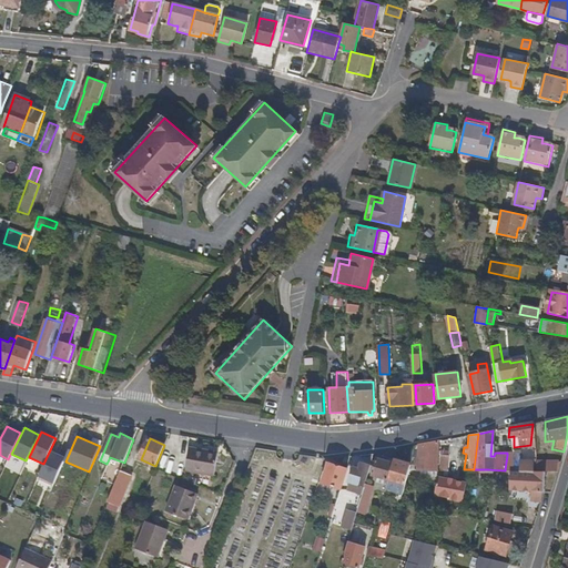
[(437,442),(417,445),(416,468),(435,468),(437,442)]
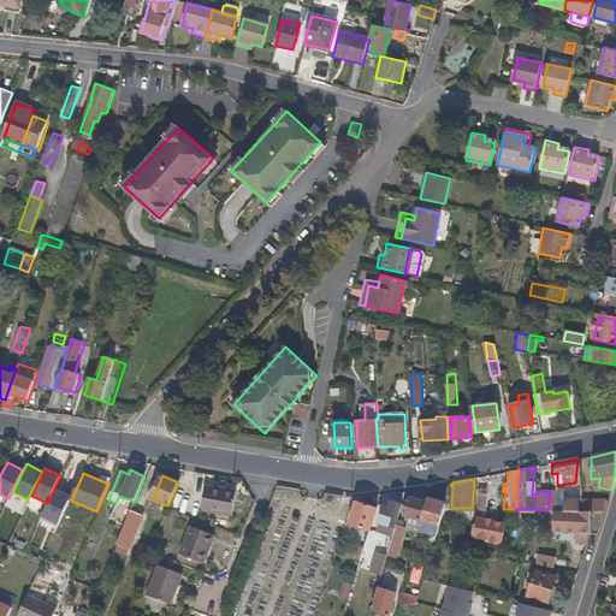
[(203,485),(199,510),(234,516),(238,492),(203,485)]
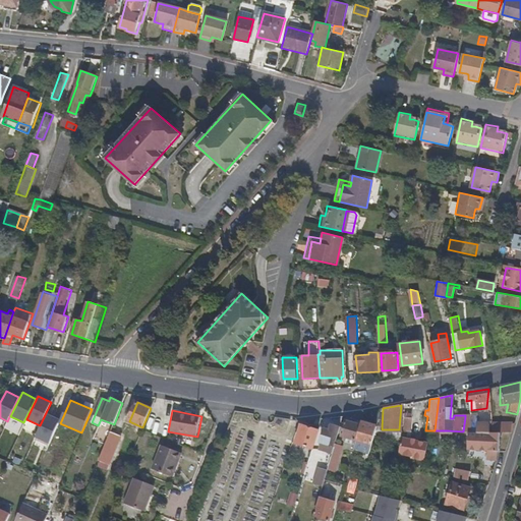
[(514,424),(517,414),(508,412),(506,424),(514,424)]
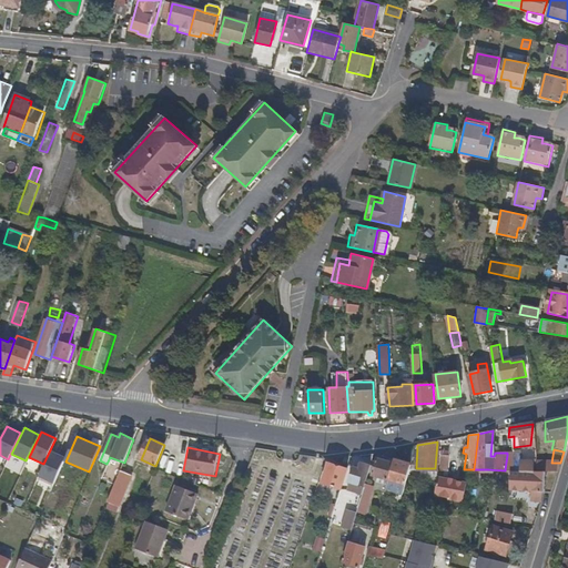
[(66,458),(51,452),(39,477),(53,485),(66,458)]
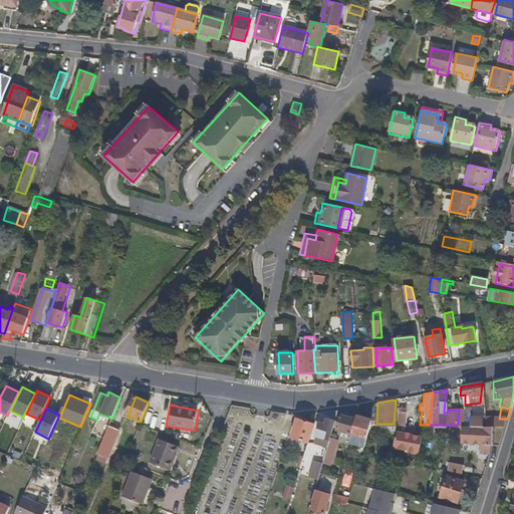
[(267,417),(264,417),(280,420),(281,413),(271,412),(270,413),(268,415),(267,417)]
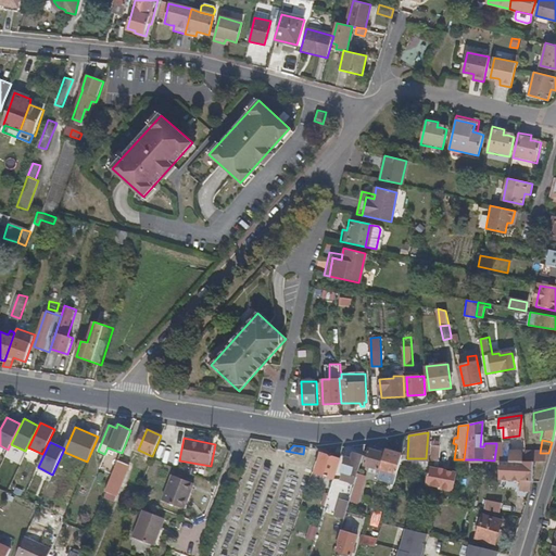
[(386,452),(378,450),(379,447),(373,445),(371,447),(368,446),(364,465),(368,466),(376,468),(378,469),(380,470),(386,452)]
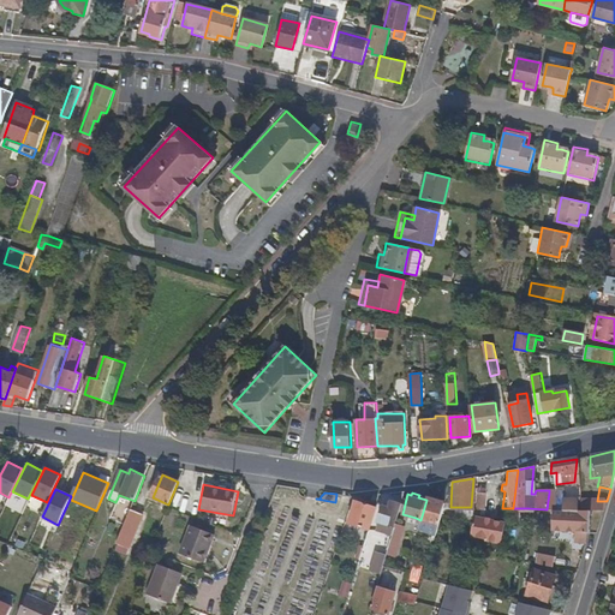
[(557,509),(569,509),(569,501),(556,500),(556,493),(549,493),(547,509),(557,509)]
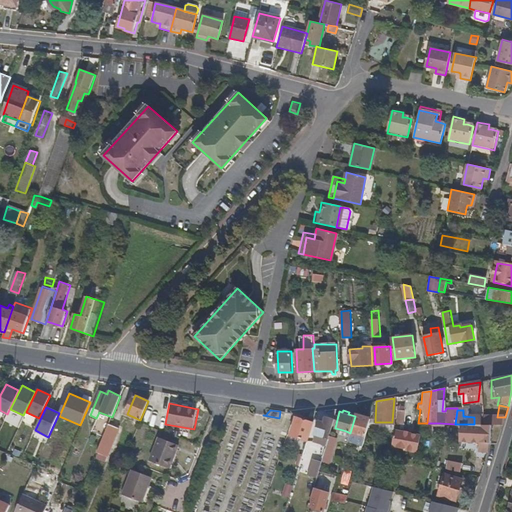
[(360,418),(355,416),(350,433),(361,436),(364,437),(369,418),(364,416),(363,419),(360,418)]
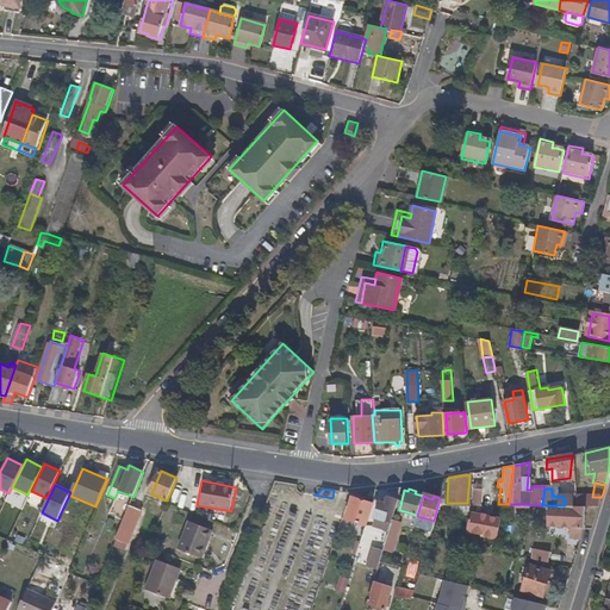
[(599,505),(602,497),(592,497),(567,496),(566,505),(585,505),(599,505)]
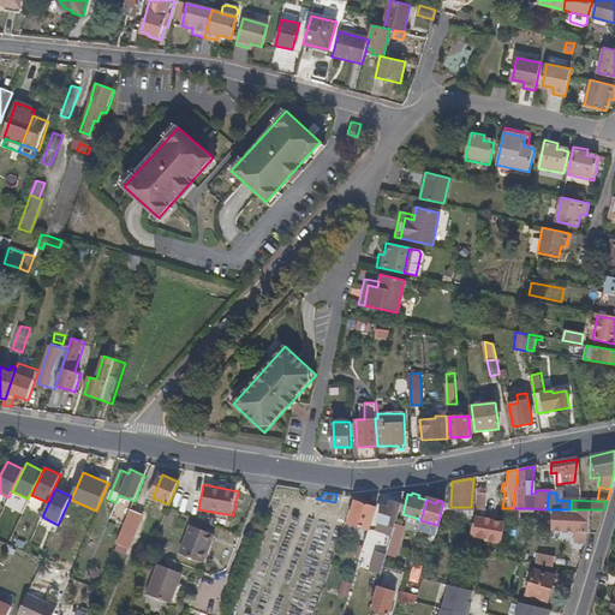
[(394,523),(400,503),(388,501),(386,508),(382,507),(377,520),(393,526),(394,523)]
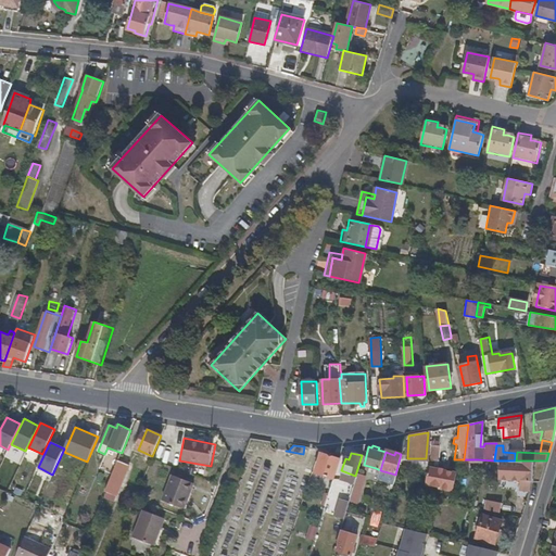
[(332,478),(339,459),(320,455),(315,472),(332,478)]
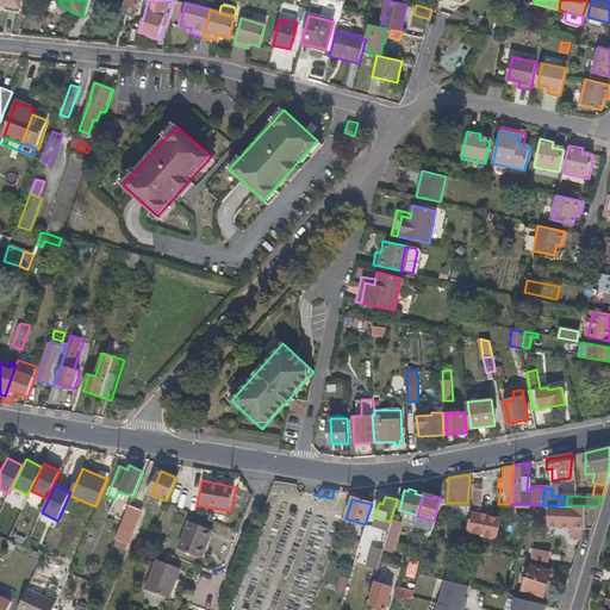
[(523,517),(523,514),(524,504),(515,504),(514,516),(523,517)]
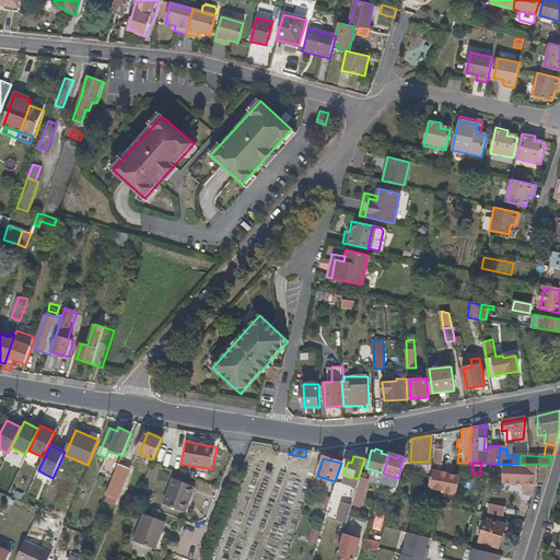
[(119,464),(107,494),(117,499),(130,468),(119,464)]
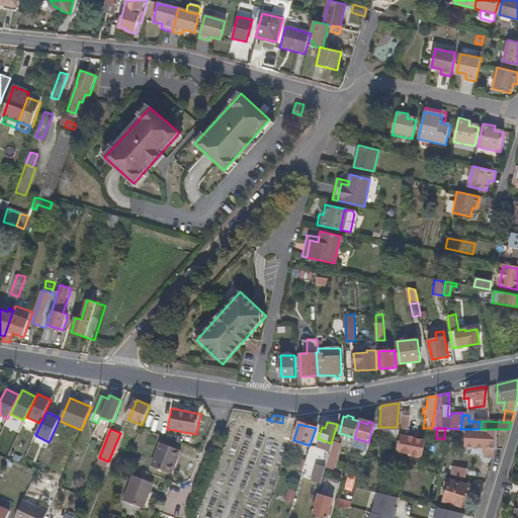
[(496,449),(497,429),(481,429),(480,429),(469,429),(469,438),(475,439),(475,447),(478,447),(477,449),(494,449),(496,449)]
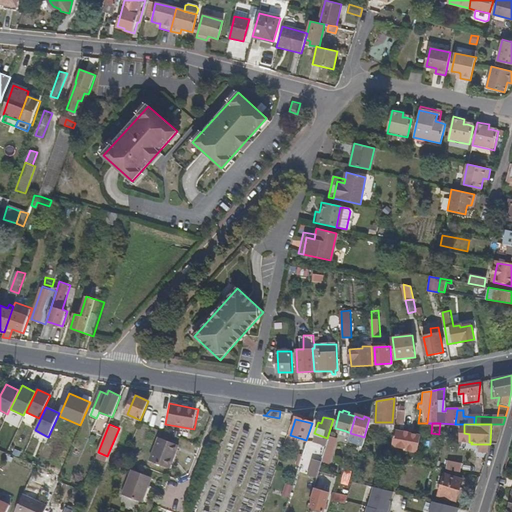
[(406,431),(392,429),(390,446),(403,448),(402,450),(415,452),(417,434),(406,432),(406,431)]
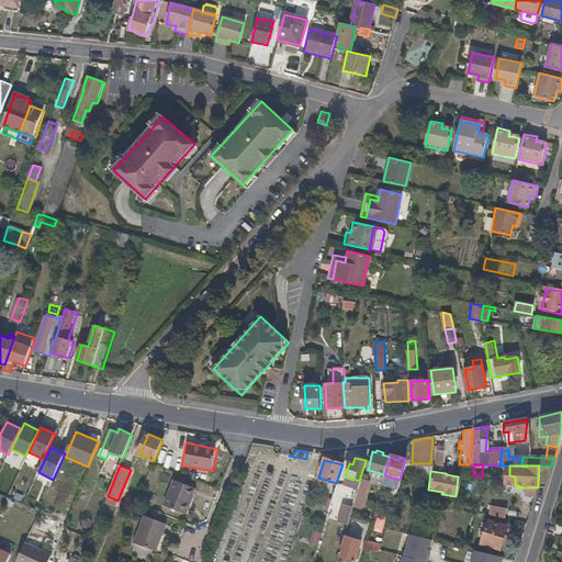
[(368,480),(360,478),(359,481),(352,503),(351,505),(359,508),(368,480)]
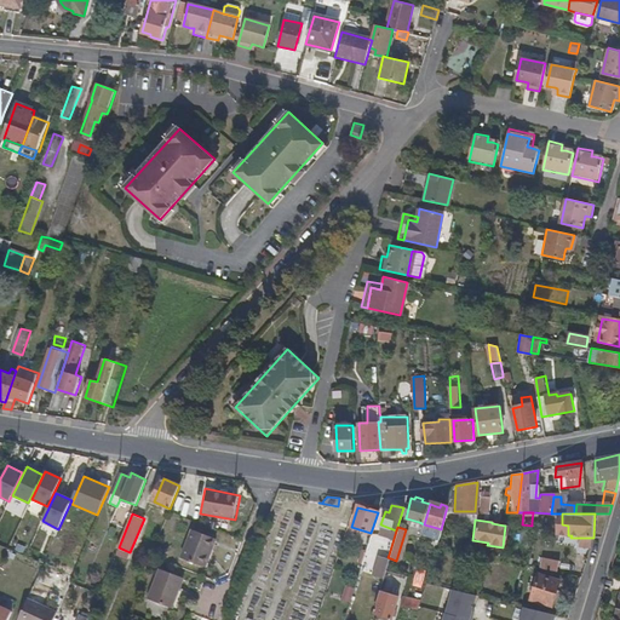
[(218,537),(194,528),(183,558),(205,567),(212,549),(213,550),(218,537)]
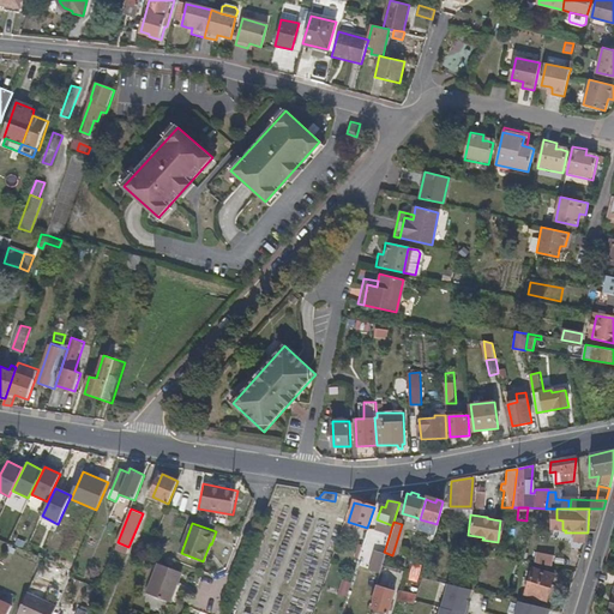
[(566,543),(584,543),(585,533),(565,533),(566,543)]
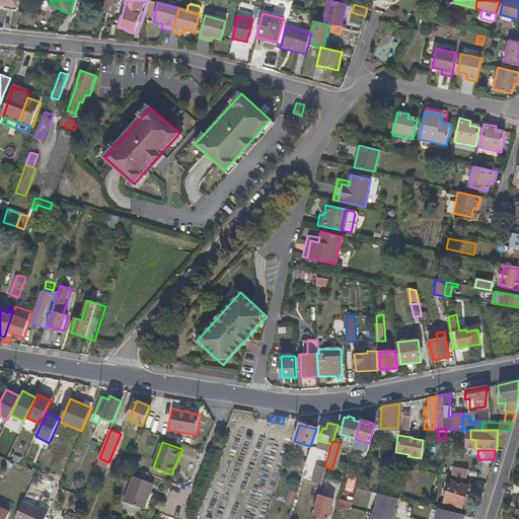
[(115,459),(126,463),(128,458),(117,454),(115,459)]
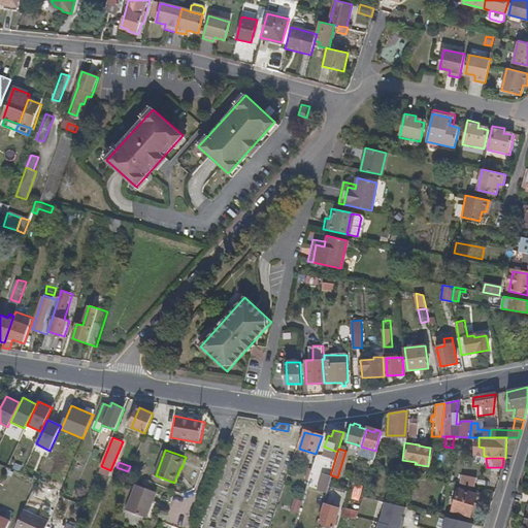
[(320,490),(326,492),(328,485),(330,474),(331,472),(326,470),(320,490)]
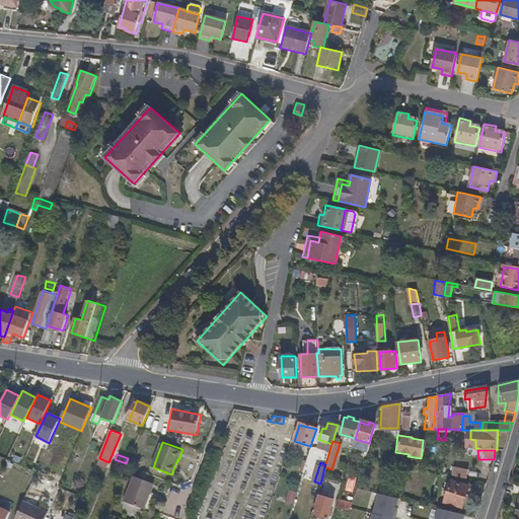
[(469,478),(470,468),(454,466),(453,475),(469,478)]
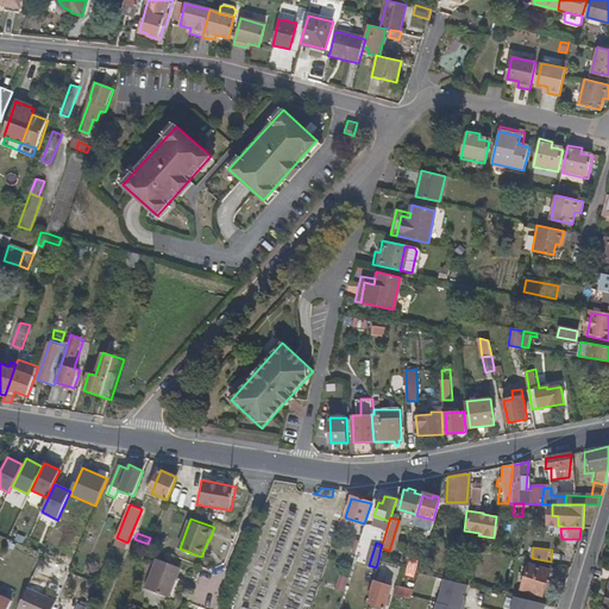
[(181,567),(158,558),(146,588),(170,597),(181,567)]
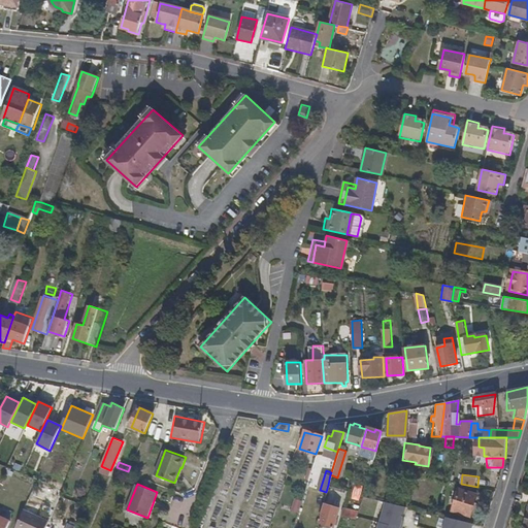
[(468,517),(475,495),(458,490),(452,510),(468,517)]
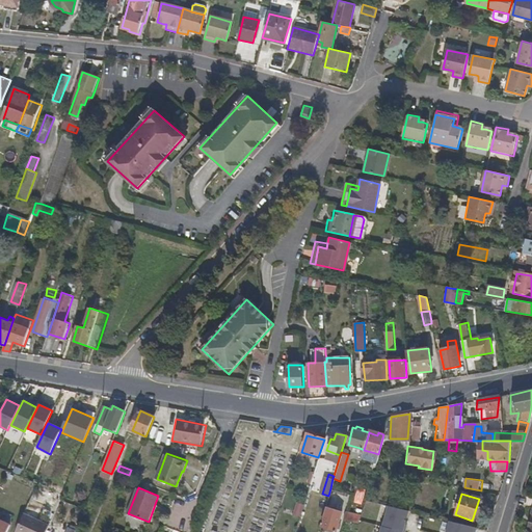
[(294,514),(302,516),(306,503),(297,501),(294,514)]
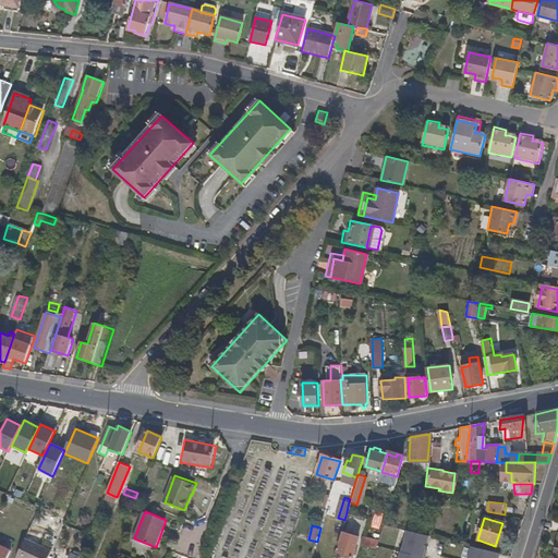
[(359,533),(343,530),(336,553),(351,557),(359,533)]
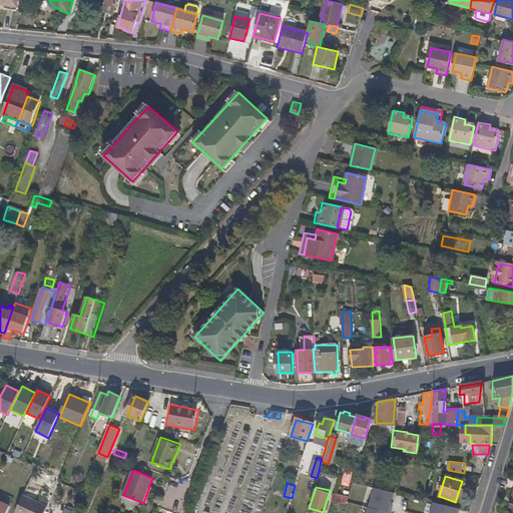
[(395,493),(373,487),(368,507),(390,512),(395,493)]
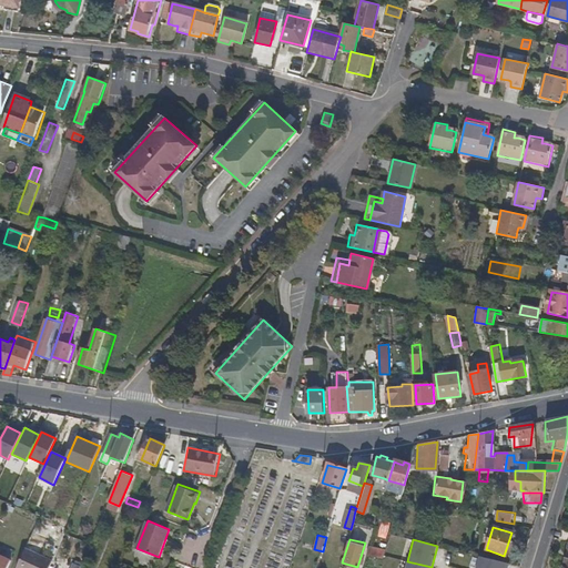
[(49,567),(53,559),(24,547),(14,567),(49,567)]
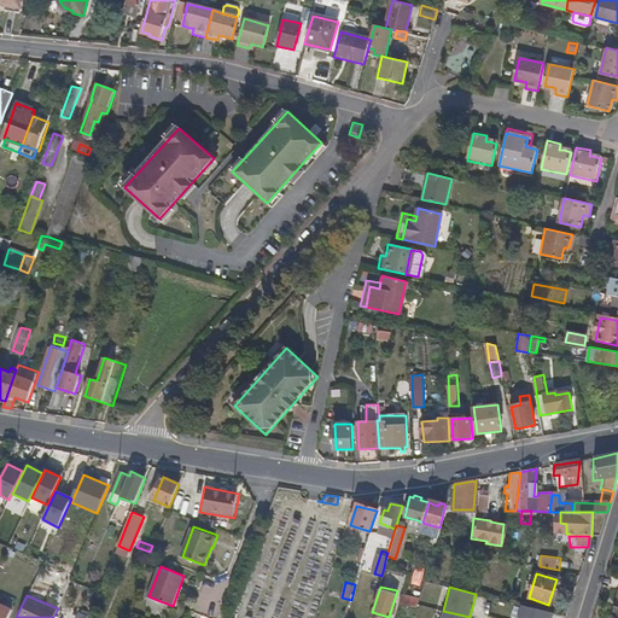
[(0,617),(6,617),(11,610),(0,604),(0,617)]
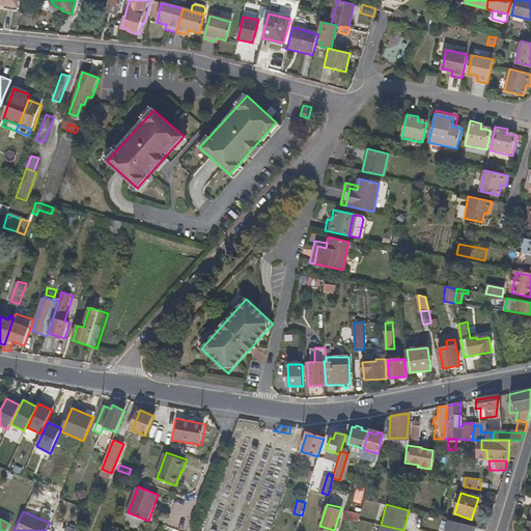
[(473,530),(475,527),(448,520),(444,530),(473,530)]
